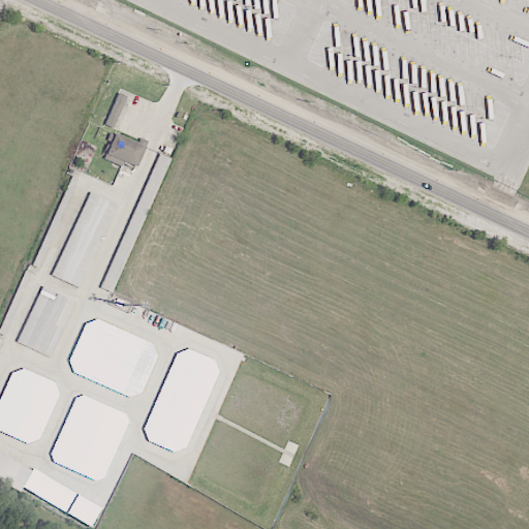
[(125,96),(117,93),(104,125),(113,128),(125,96)]
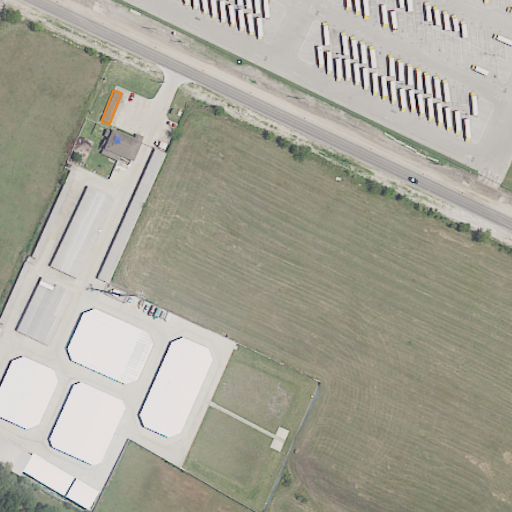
[(131,162),(140,142),(110,129),(100,154),(117,161),(119,156),(131,162)]
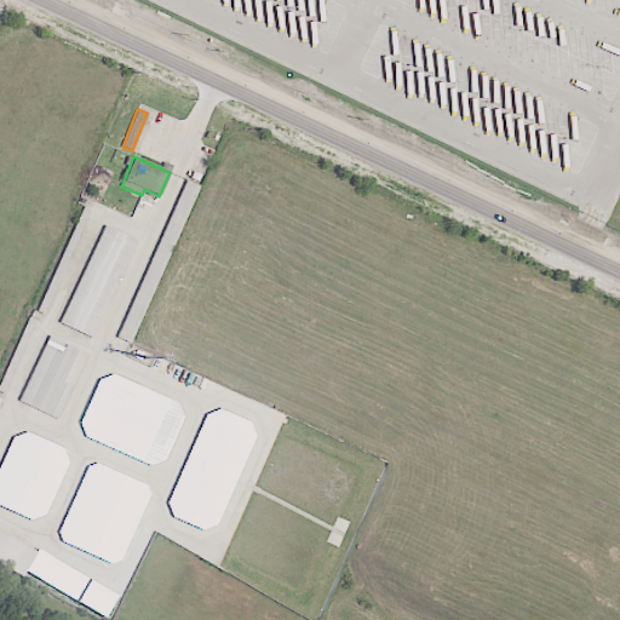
[(133,344),(197,185),(183,181),(119,338),(133,344)]
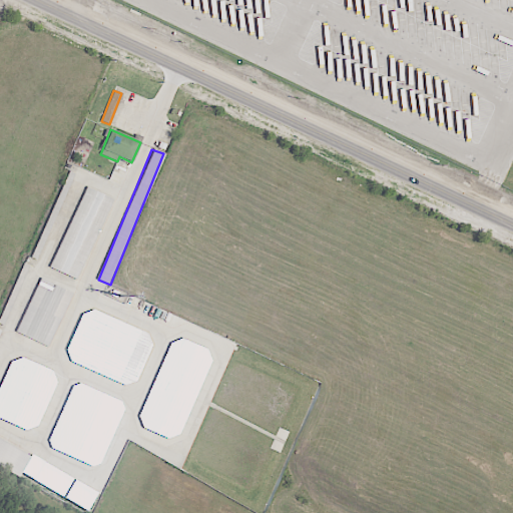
[(51,269),(78,280),(112,198),(84,186),(51,269)]
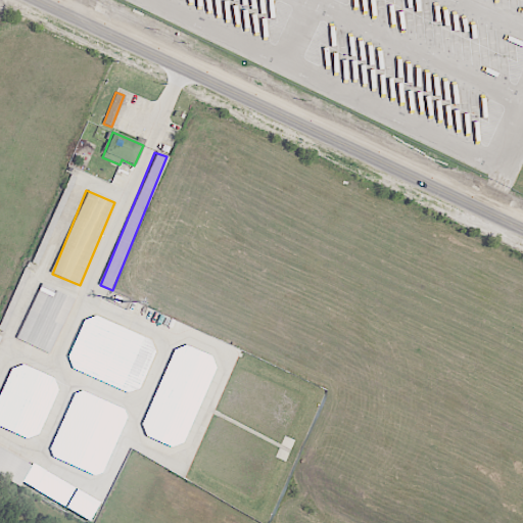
[(0,329),(0,330),(8,333),(25,287),(31,289),(36,274),(22,269),(0,329)]
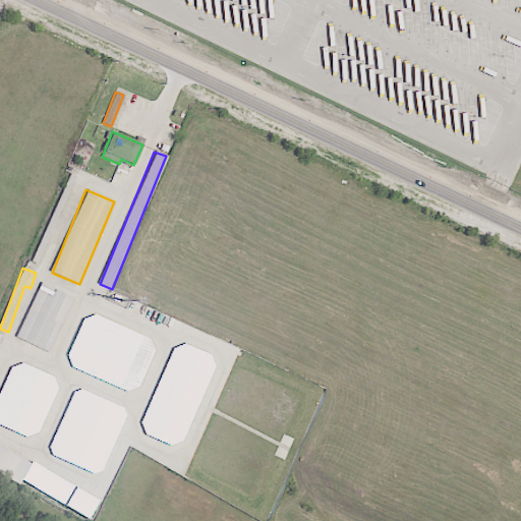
[(16,338),(50,352),(73,297),(40,283),(16,338)]
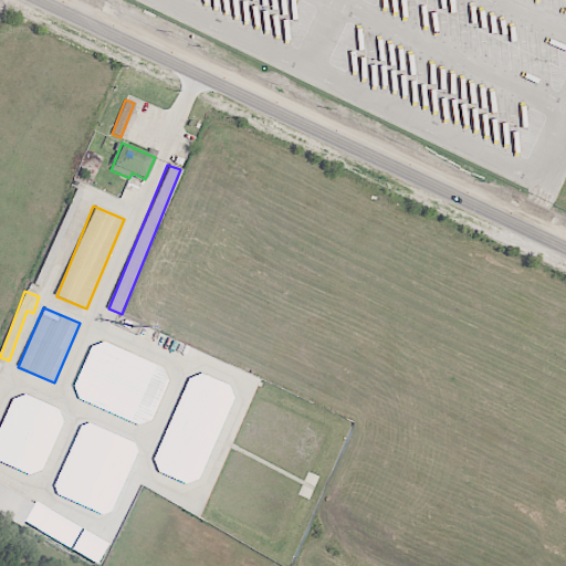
[(189,371),(150,469),(196,486),(234,389),(189,371)]
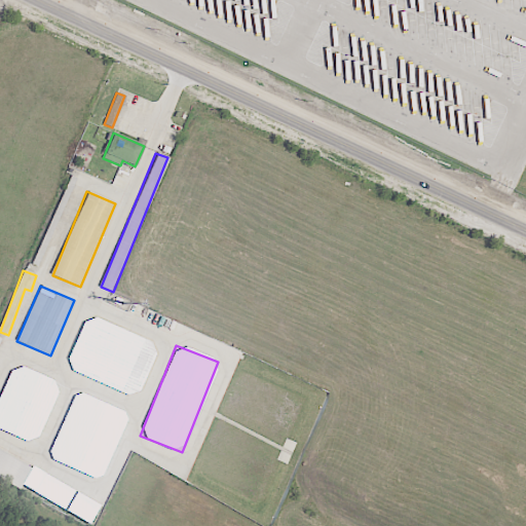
[(60,383),(12,365),(0,397),(0,429),(36,444),(60,383)]
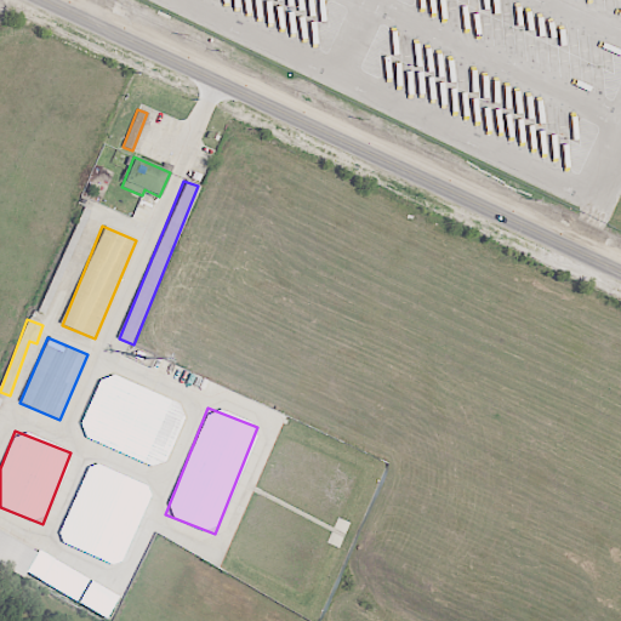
[(36,552),(0,531),(0,564),(23,577),(36,552)]
